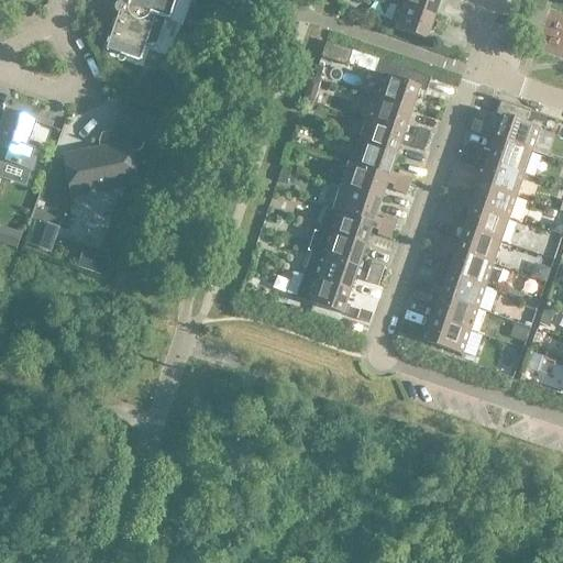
[(12,13),(13,13),(18,0),(0,0),(14,6),(12,13)]
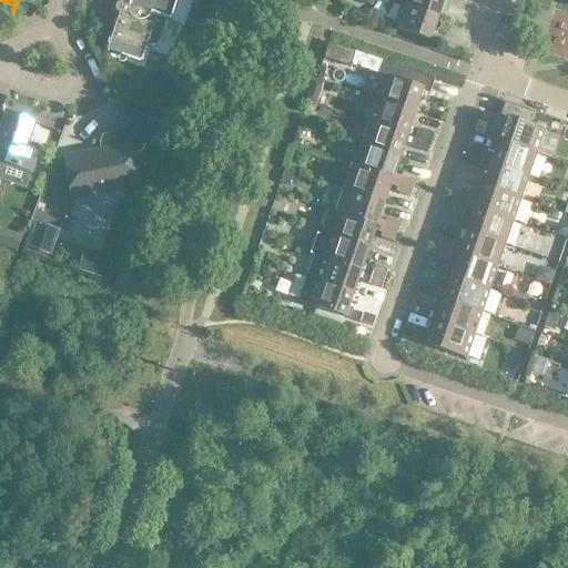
[(134,0),(132,7),(129,6),(128,4),(127,3),(125,3),(123,3),(121,3),(120,4),(119,4),(118,7),(118,8),(118,9),(117,9),(118,11),(118,12),(118,13),(119,14),(107,51),(140,62),(145,47),(158,46),(166,20),(170,21),(176,0),(134,0)]
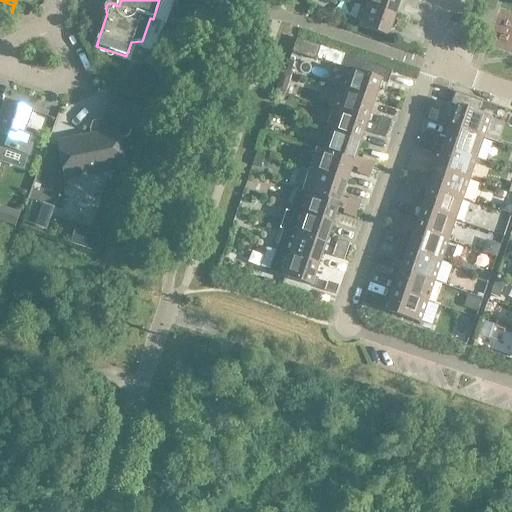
[(399,0),(363,0),(362,4),(394,16),(399,0)]
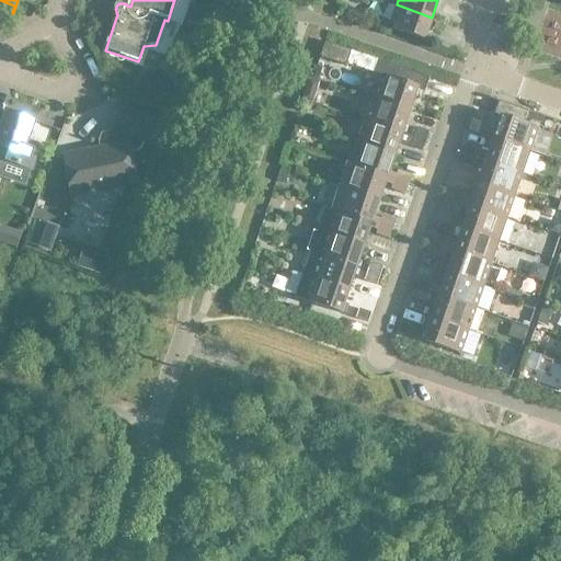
[(189,3),(182,25),(194,30),(201,8),(189,3)]
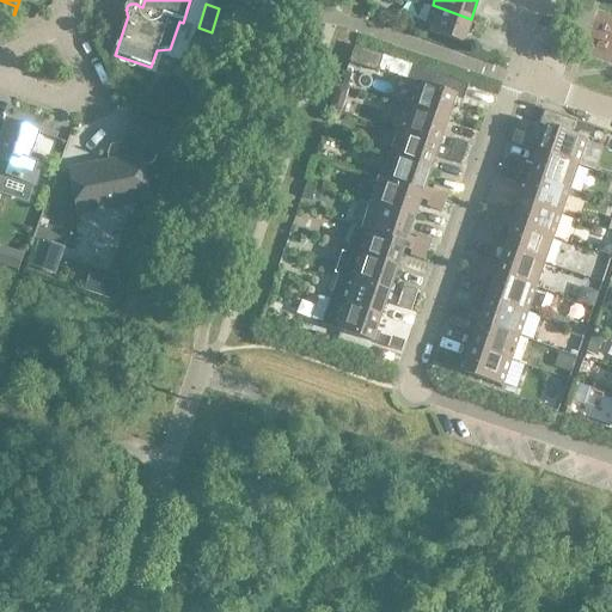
[(471,19),(433,5),(423,30),(463,44),(471,19)]
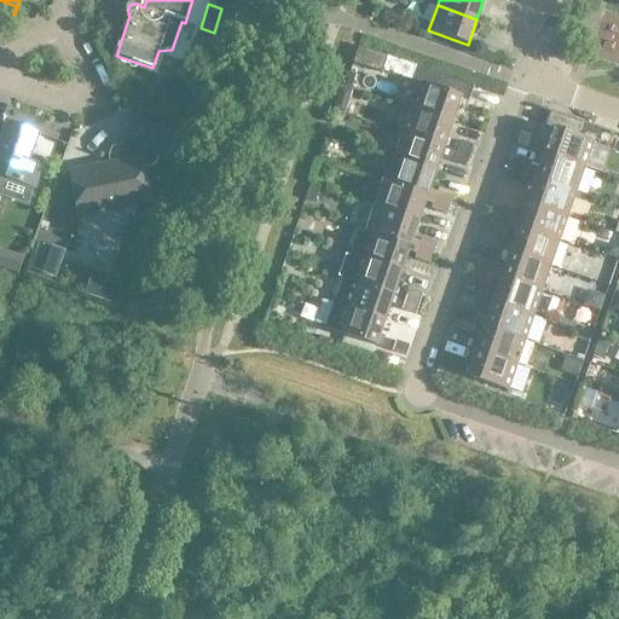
[(387,57),(358,47),(352,63),(381,73),(387,57)]
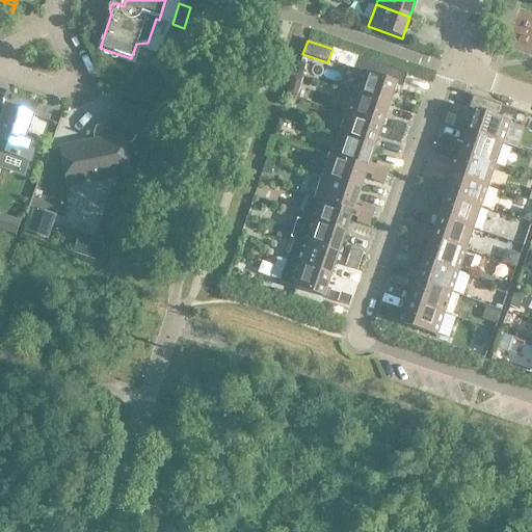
[(406,74),(352,55),(351,56),(356,58),(352,70),(357,71),(353,86),(356,87),(354,94),(389,105),(395,84),(402,86),(406,74)]
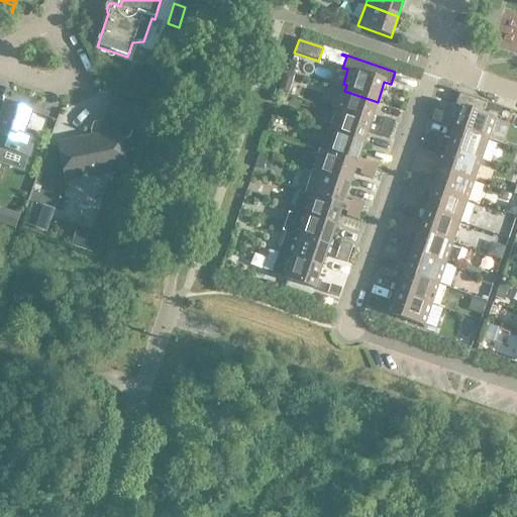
[(282,81),(279,90),(287,93),(290,87),(288,83),(282,81)]
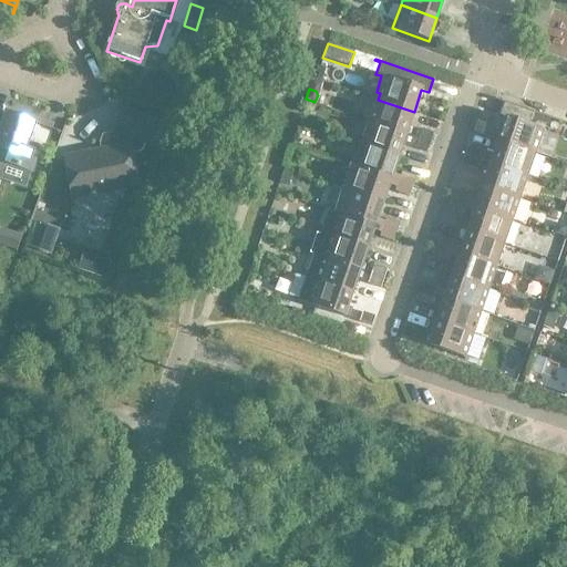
[(414,112),(378,100),(374,106),(371,105),(366,121),(406,135),(414,112)]
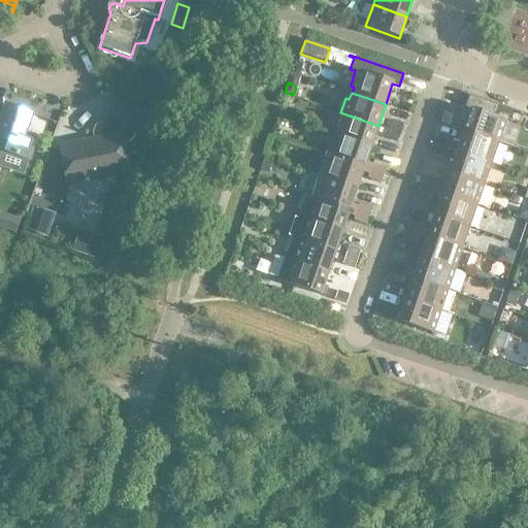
[(496,105),(468,96),(464,108),(470,110),(463,131),(497,143),(505,121),(492,117),(496,105)]
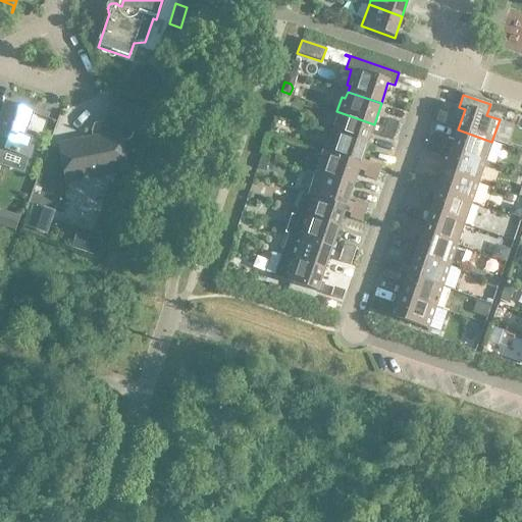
[(58,145),(66,185),(83,181),(83,183),(88,181),(88,180),(126,172),(120,141),(129,139),(133,131),(146,136),(153,113),(111,99),(103,120),(105,121),(104,123),(97,125),(94,133),(95,137),(58,145)]
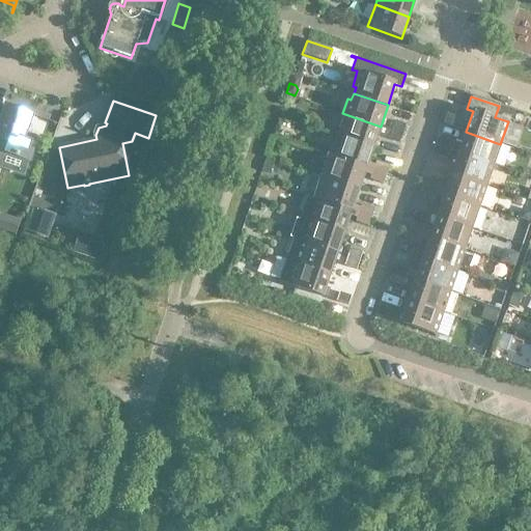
[(0,154),(1,150),(30,161),(35,143),(24,139),(32,115),(4,106),(0,118),(0,154)]
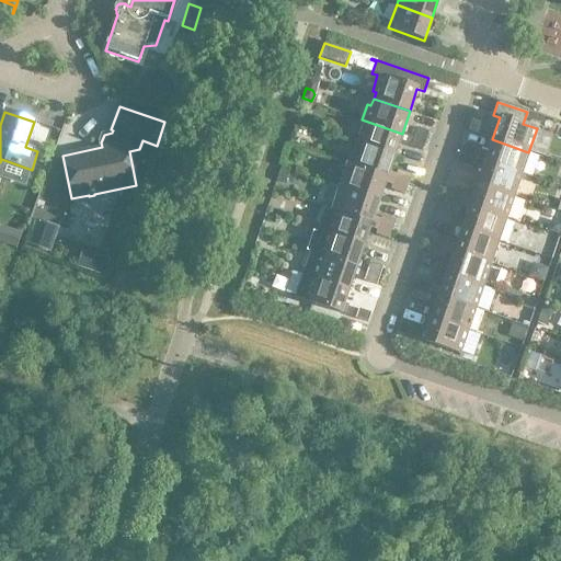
[(469,118),(466,128),(476,132),(480,122),(469,118)]
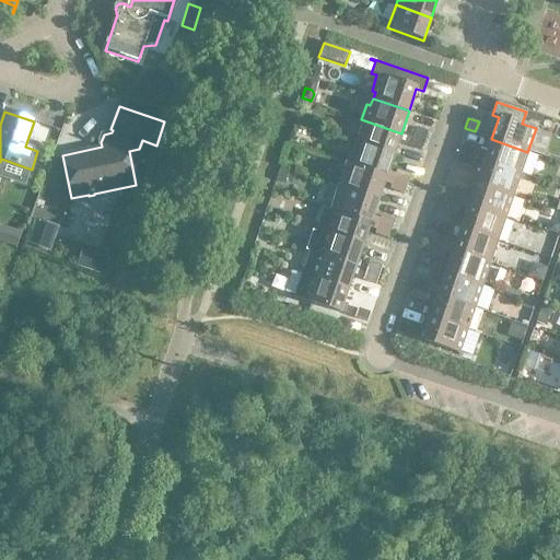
[(411,137),(401,133),(361,119),(357,136),(360,137),(358,142),(358,143),(394,155),(398,142),(421,150),(424,141),(411,137)]
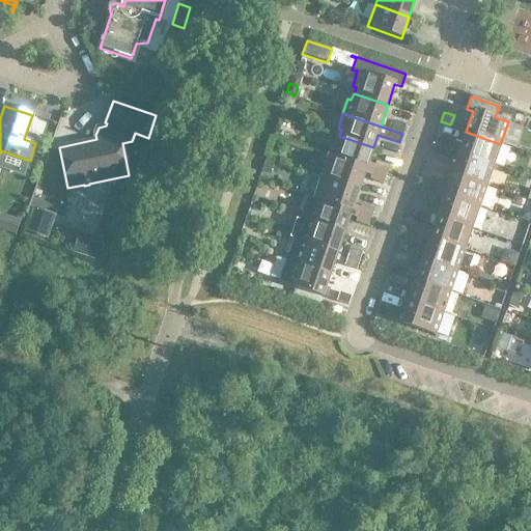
[(393,121),(390,130),(402,134),(406,124),(393,121)]
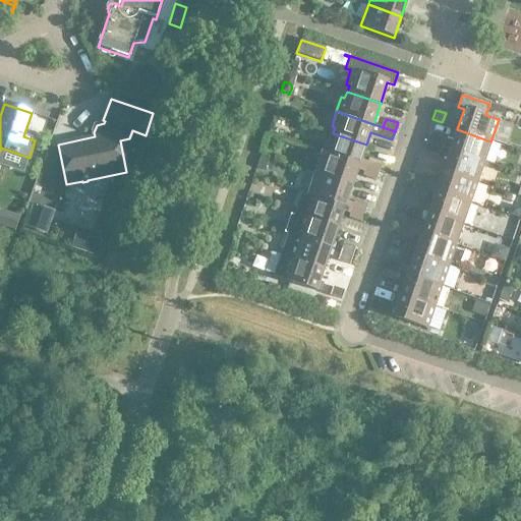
[(333,132),(324,129),(323,133),(332,136),(331,139),(327,138),(322,153),(359,166),(366,145),(333,133),(333,132)]
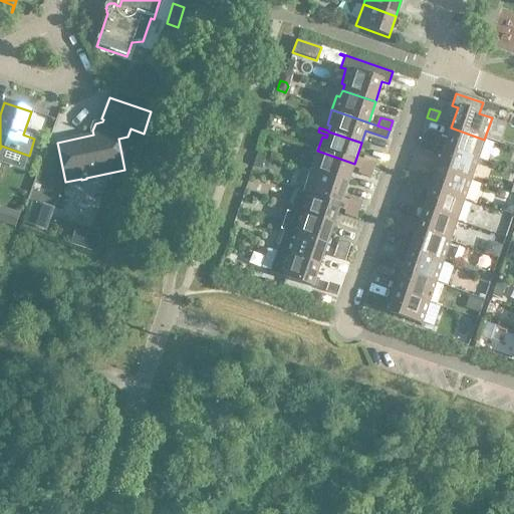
[(484,140),(451,127),(447,140),(426,133),(423,142),(477,160),(484,140)]
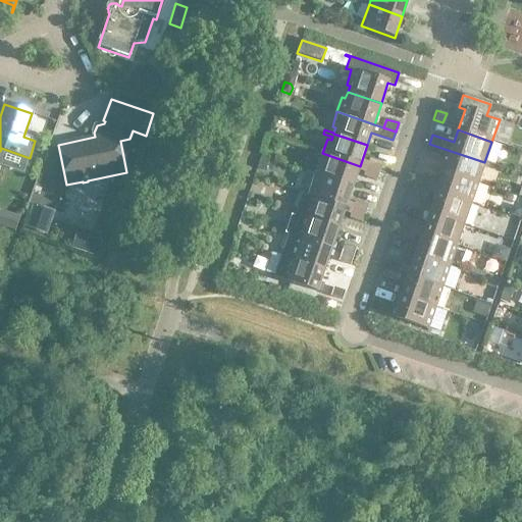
[(484,162),(429,144),(426,152),(448,159),(444,171),(477,183),(484,162)]
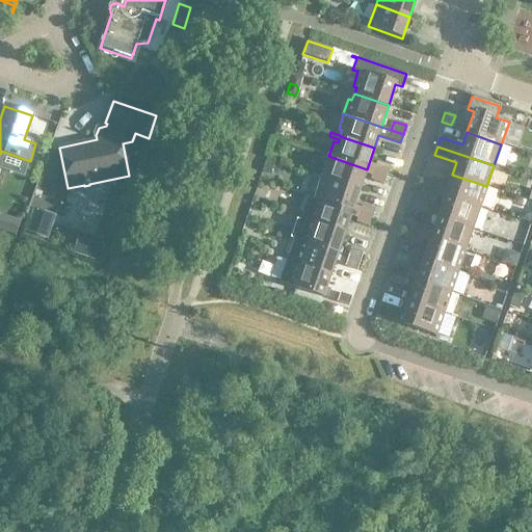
[(367,169),(328,156),(321,178),(360,190),(367,169)]
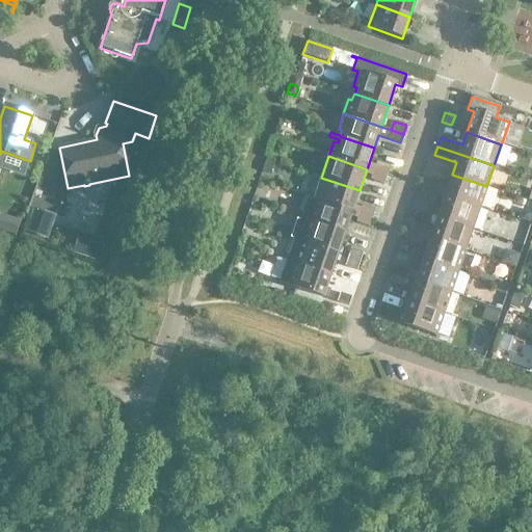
[(376,162),(373,171),(386,176),(388,166),(376,162)]
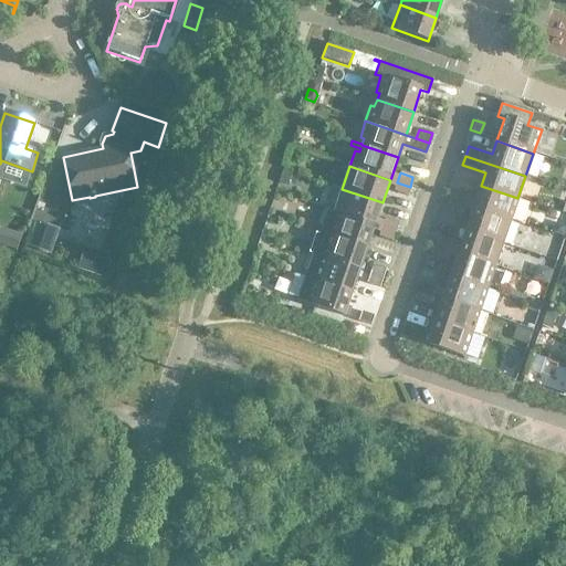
[(410,187),(397,182),(394,191),(407,196),(410,187)]
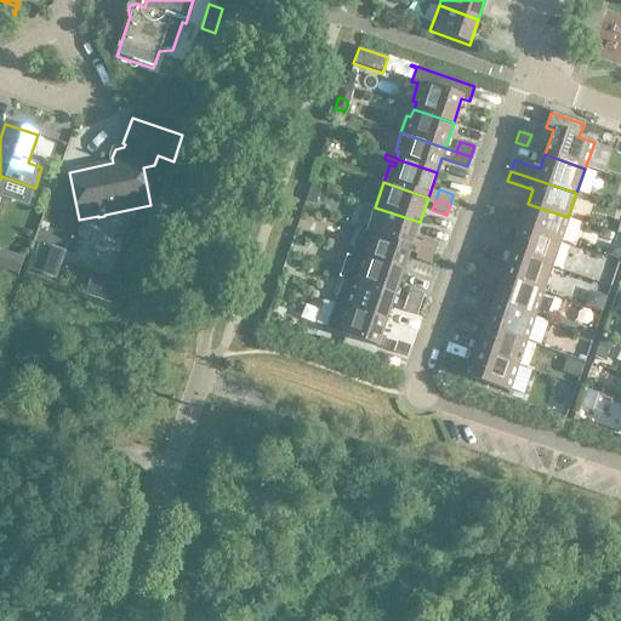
[(568,217),(528,204),(519,229),(559,243),(568,217)]
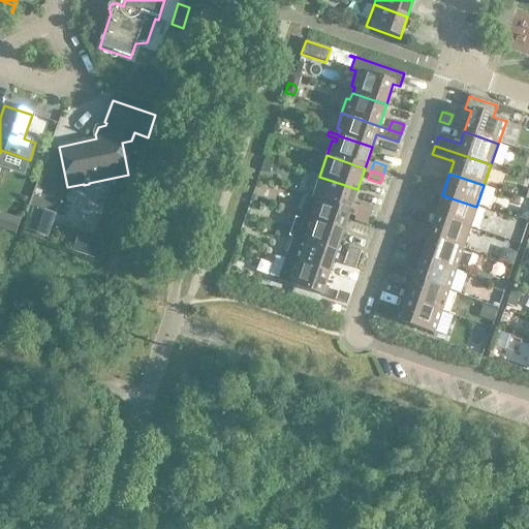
[(358,189),(319,177),(312,197),(350,210),(358,189)]
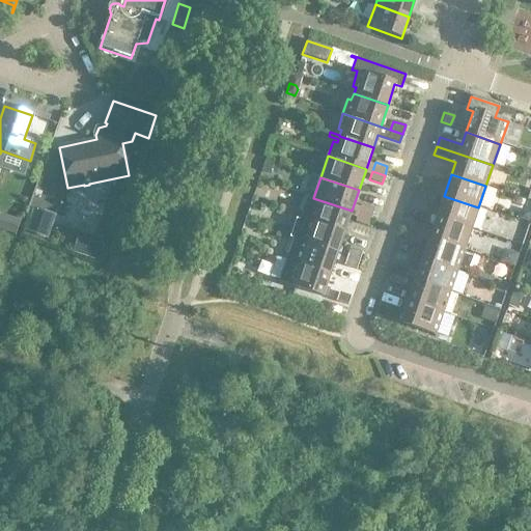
[(428,180),(426,189),(438,193),(441,185),(428,180)]
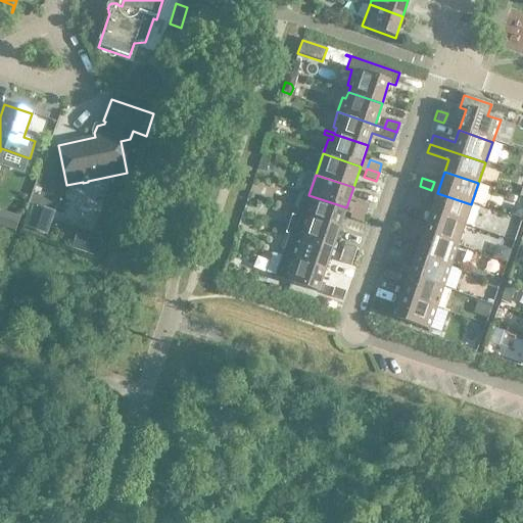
[(431,190),(420,186),(417,195),(428,199),(431,190)]
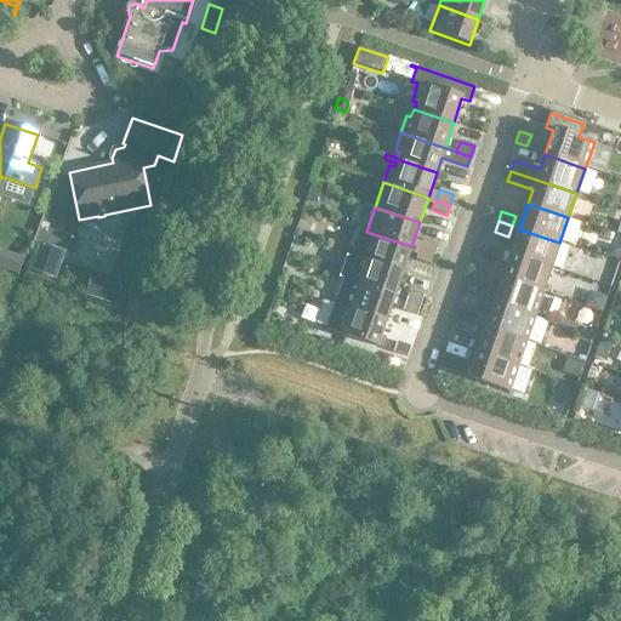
[(346,251),(346,252),(403,272),(411,246),(366,232),(354,227),(354,228),(355,228),(349,245),(353,246),(352,254),(346,251)]
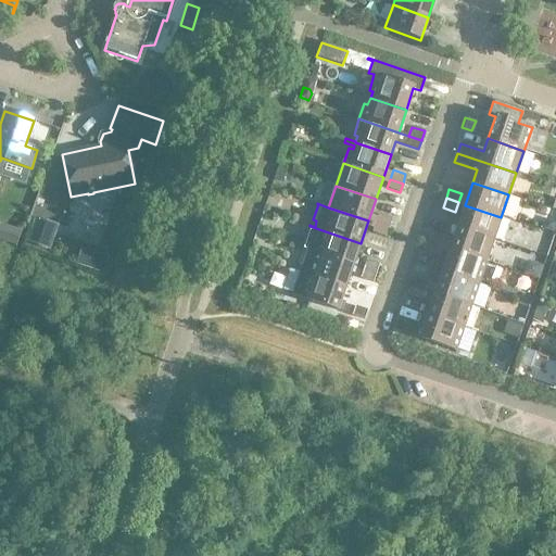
[(501,217),(465,205),(457,227),(493,239),(501,217)]
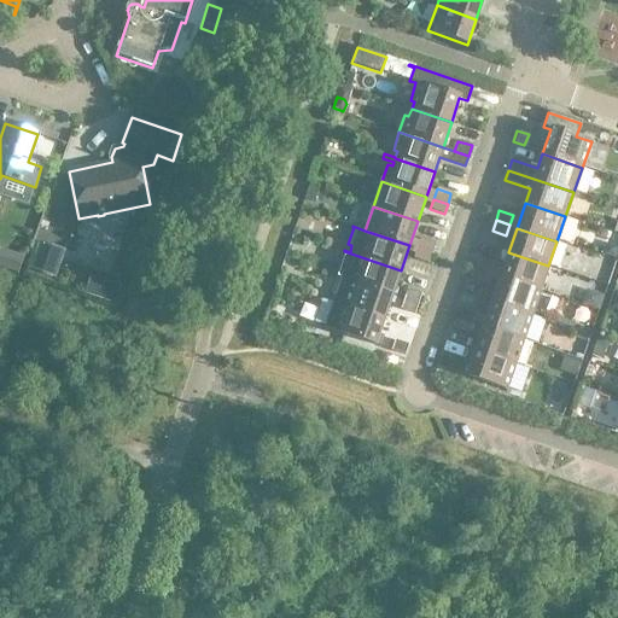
[(420,238),(417,249),(431,254),(433,243),(420,238)]
